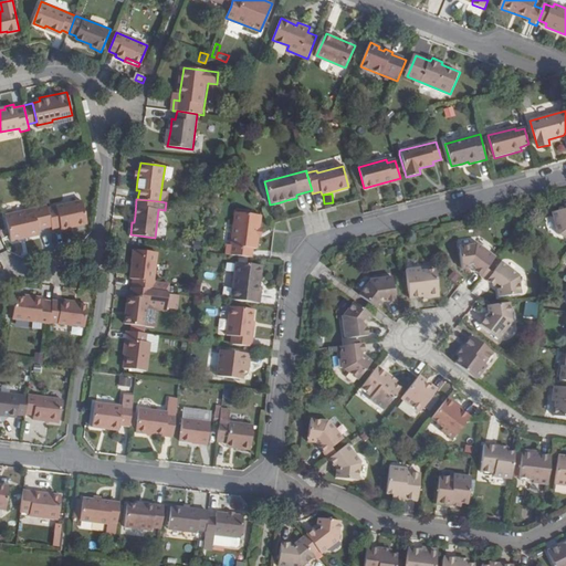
[(51,227),(51,229),(59,227),(60,230),(86,223),(81,201),(46,209),(51,227)]
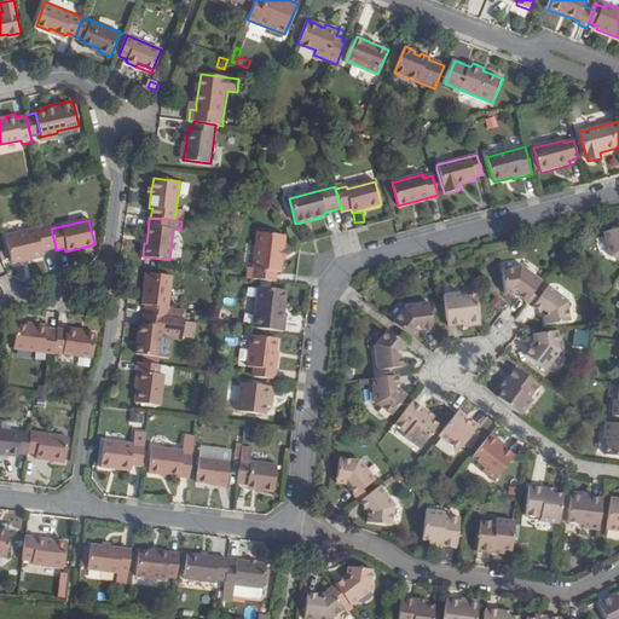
[(56,248),(51,229),(51,225),(5,236),(11,264),(23,261),(22,259),(41,254),(41,252),(56,248)]
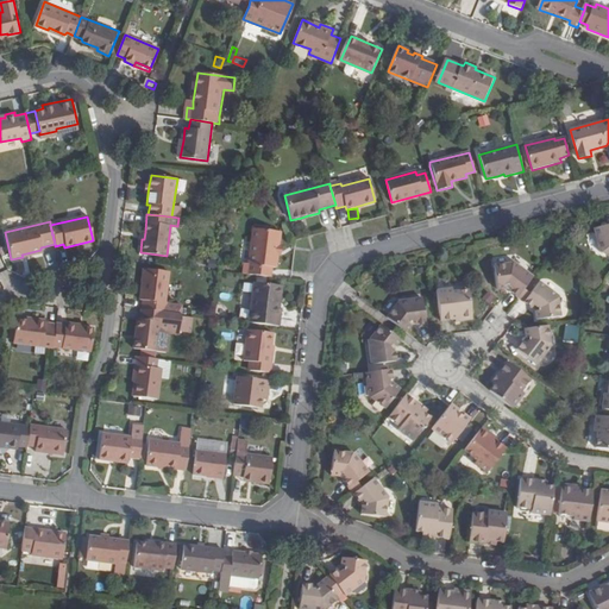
[(608,256),(608,224),(595,228),(601,251),(608,256)]
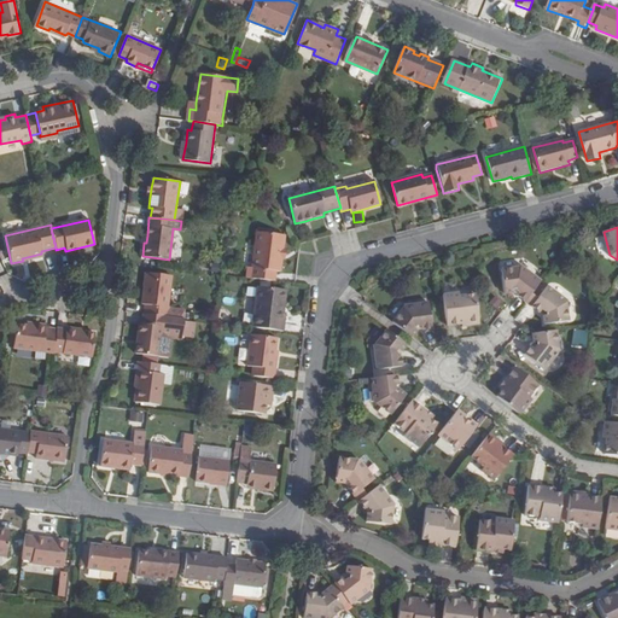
[(251,268),(250,279),(273,281),(274,270),(280,270),(281,257),(283,246),(285,234),(256,231),(255,240),(257,240),(256,249),(254,249),(254,256),(255,258),(254,268),(251,268)]
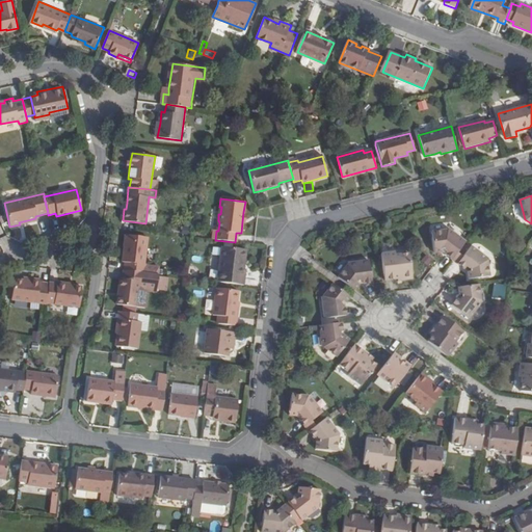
[(456,254),(464,242),(447,230),(445,232),(430,233),(433,254),(441,253),(451,261),(456,254)]
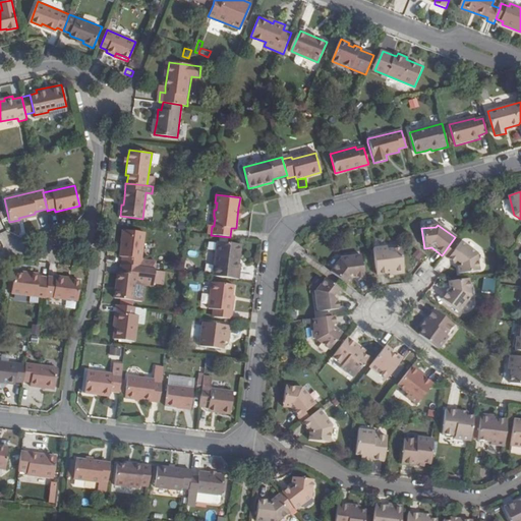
[(122,256),(121,265),(139,267),(142,267),(142,259),(141,259),(145,233),(122,230),(119,256),(122,256)]
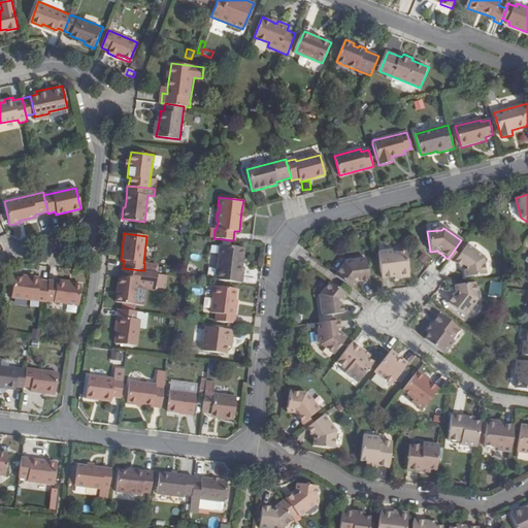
[(212,243),(208,279),(233,283),(235,266),(233,266),(230,265),(231,258),(234,258),(235,246),(212,243)]
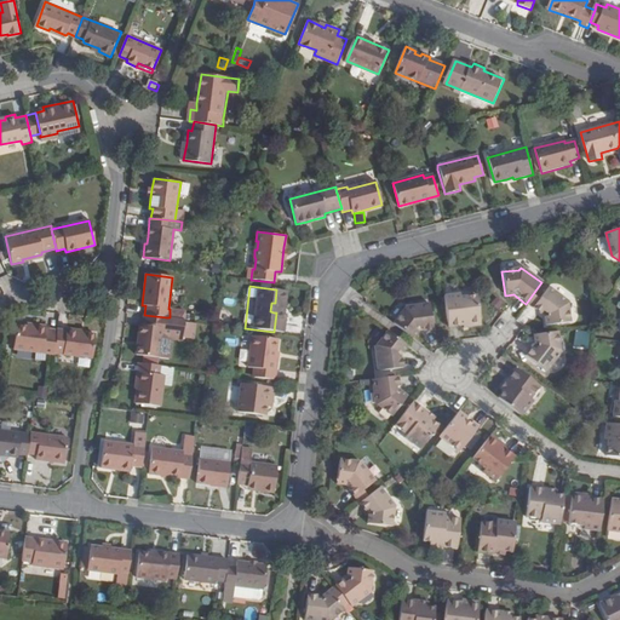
[(538,300),(533,309),(541,315),(543,326),(570,322),(568,302),(549,287),(538,300)]
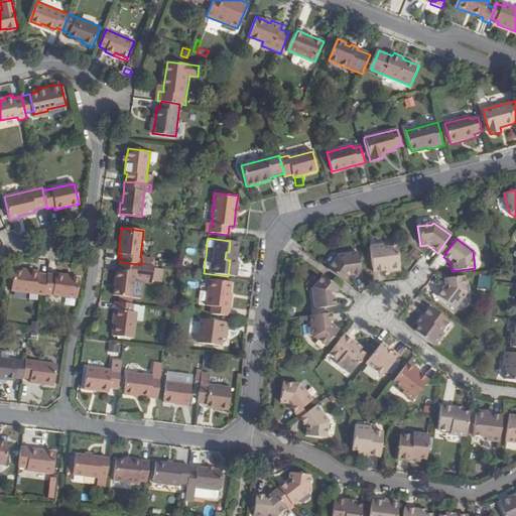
[(442,246),(437,253),(443,257),(447,250),(442,246)]
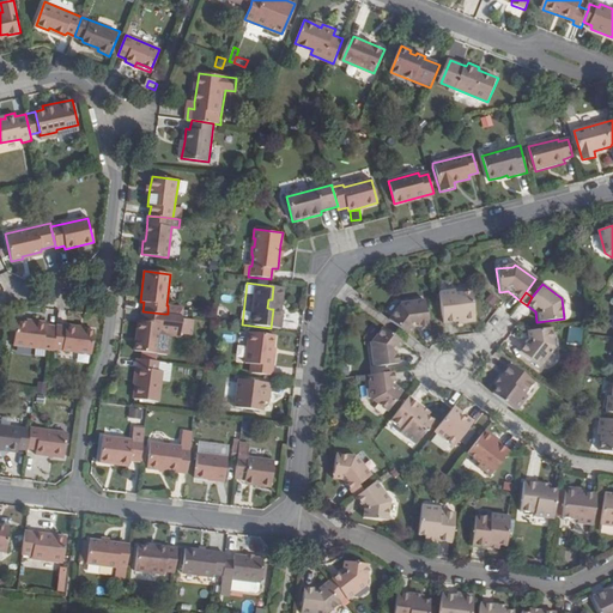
[(443,326),(457,323),(474,322),(472,296),(455,298),(454,293),(439,295),(443,326)]
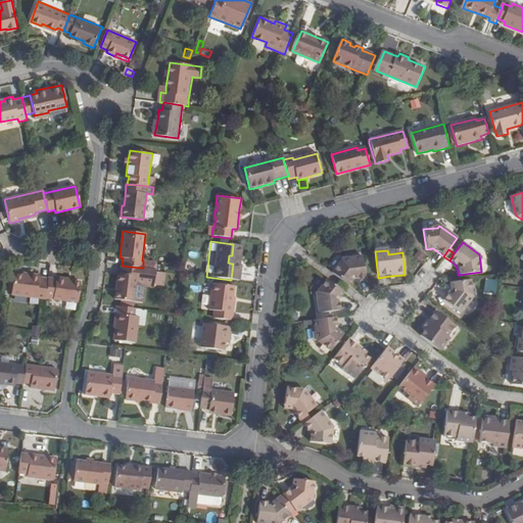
[(341,259),(331,273),(347,285),(351,279),(364,278),(362,256),(341,259)]
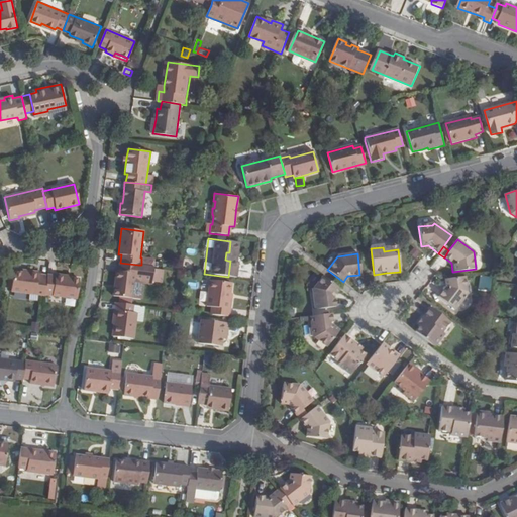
[(120,263),(118,271),(115,296),(131,298),(134,281),(134,275),(137,275),(138,265),(120,263)]
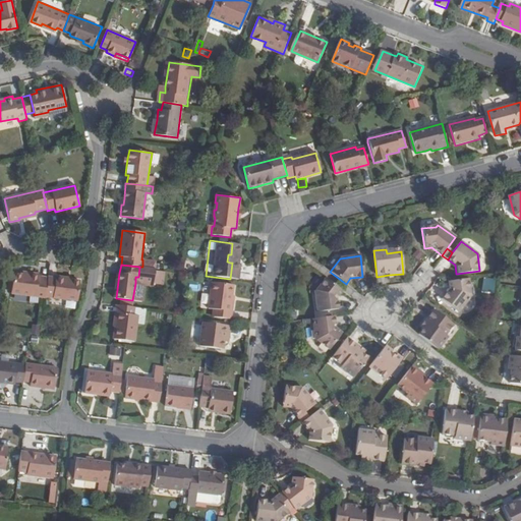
[(153,285),(155,269),(142,267),(139,267),(138,277),(135,277),(135,283),(143,284),(153,285)]
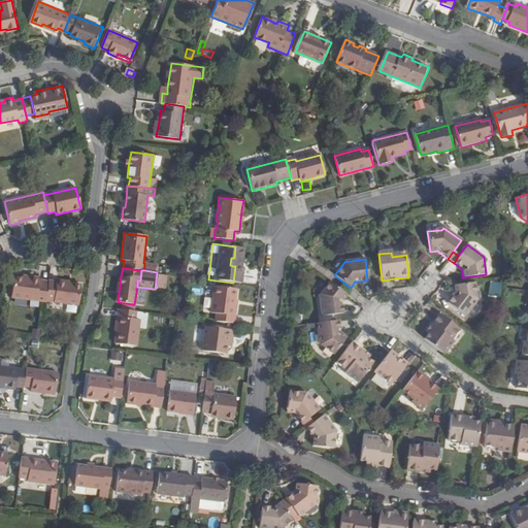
[(11,296),(45,300),(46,299),(48,282),(39,281),(39,277),(30,276),(30,279),(23,278),(13,277),(13,281),(9,279),(9,290),(11,291),(11,296)]
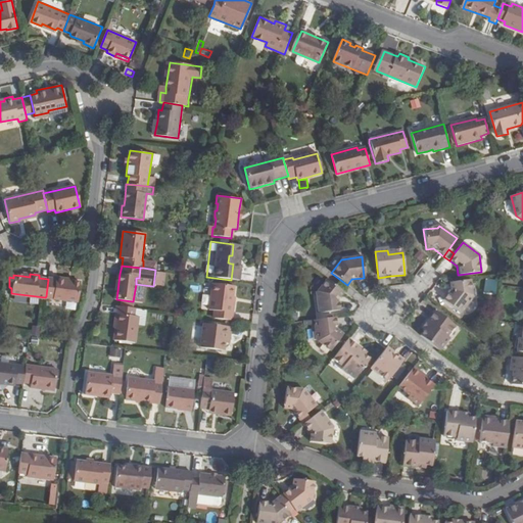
[(56,279),(48,278),(48,279),(46,296),(79,300),(82,282),(72,281),(72,279),(56,277),(56,279)]
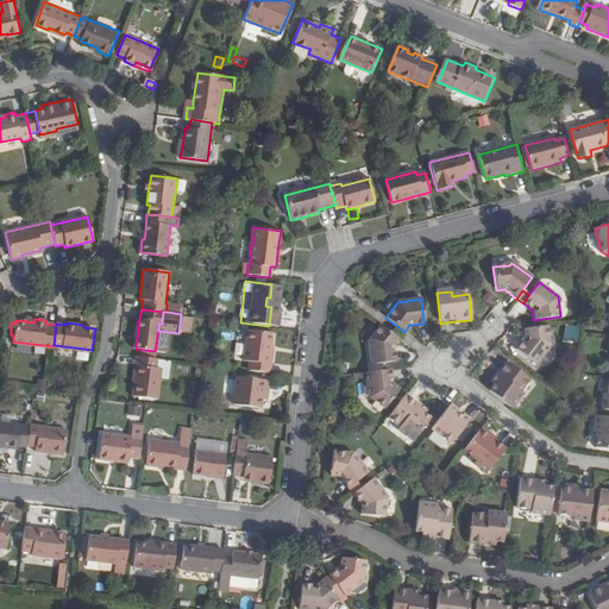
[(399,339),(381,325),(369,339),(365,340),(370,365),(395,362),(393,346),(399,339)]
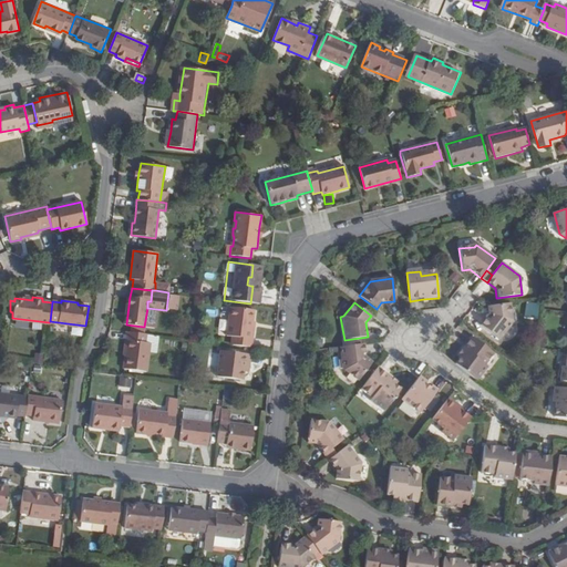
[(511,303),(488,307),(490,315),(481,326),(500,340),(514,322),(513,320),(511,303)]
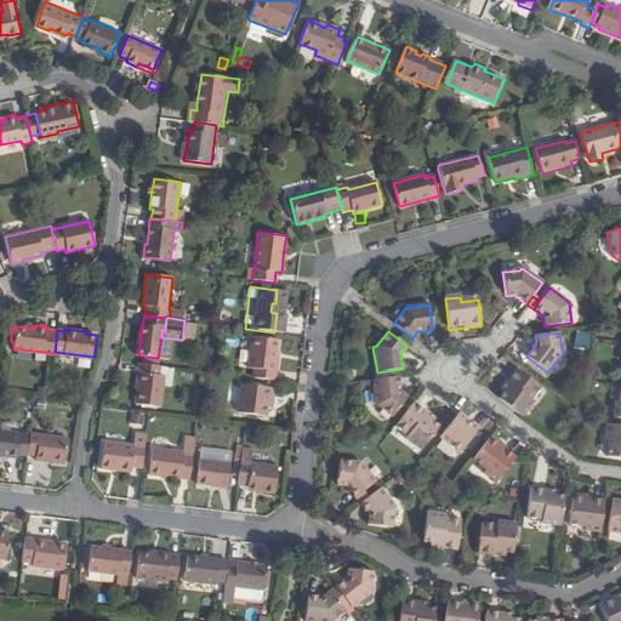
[(575,349),(590,351),(591,334),(576,332),(575,349)]
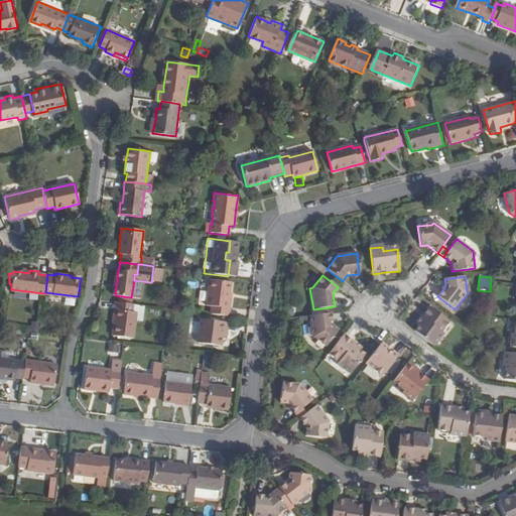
[(140,298),(142,281),(134,280),(131,297),(140,298)]
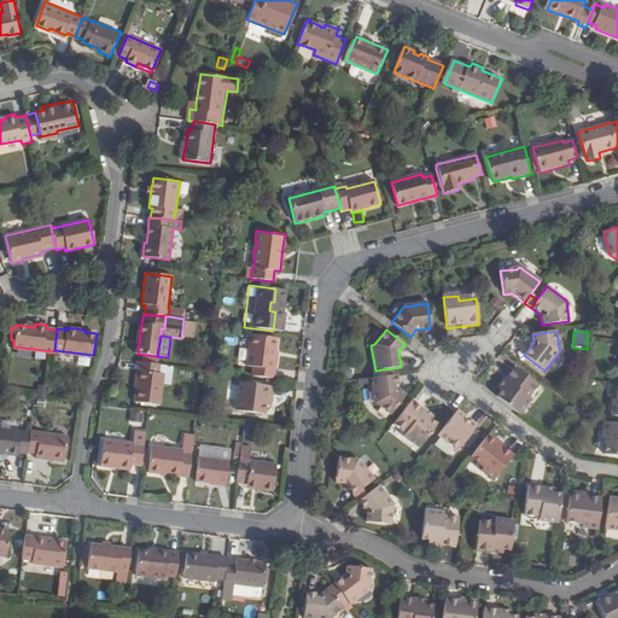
[(254,367),(252,377),(275,380),(278,362),(275,361),(277,351),(278,339),(251,336),(248,367),(254,367)]
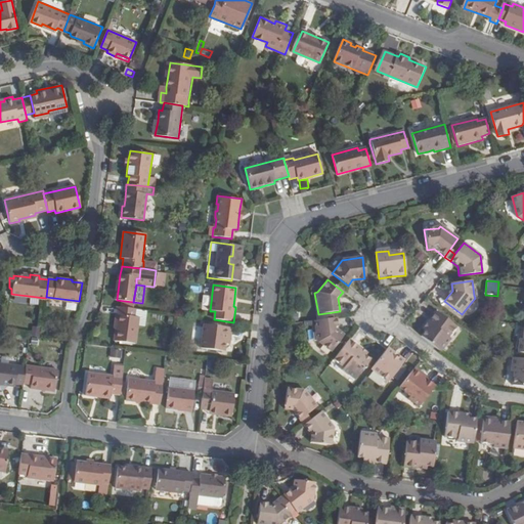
[(136,309),(117,307),(115,315),(118,315),(116,329),(114,341),(135,344),(137,325),(138,318),(134,317),(136,309)]
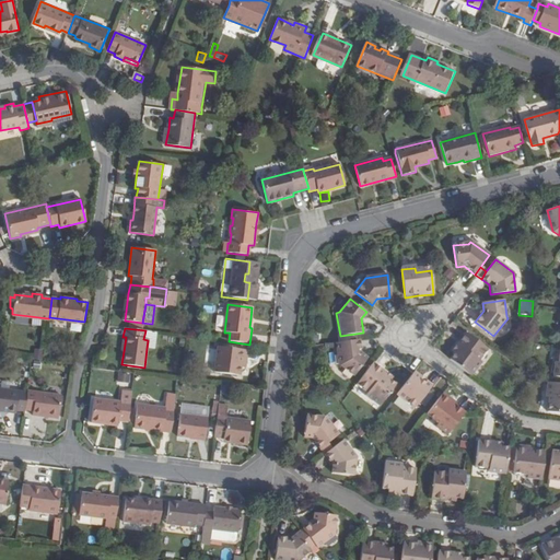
[(156,333),(146,330),(143,339),(148,340),(147,348),(154,349),(156,333)]
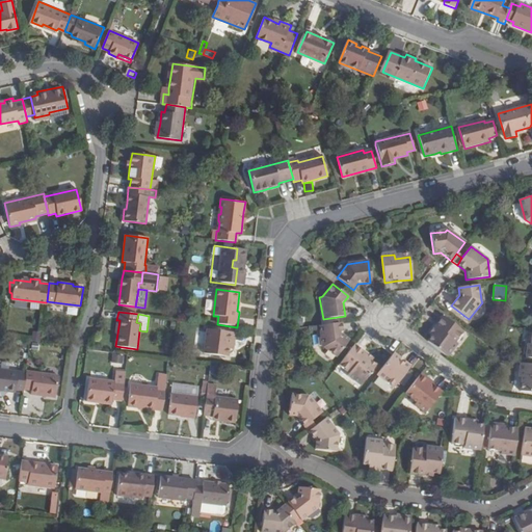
[(431,337),(427,342),(447,357),(457,344),(454,342),(462,330),(443,316),(434,327),(436,329),(431,337)]
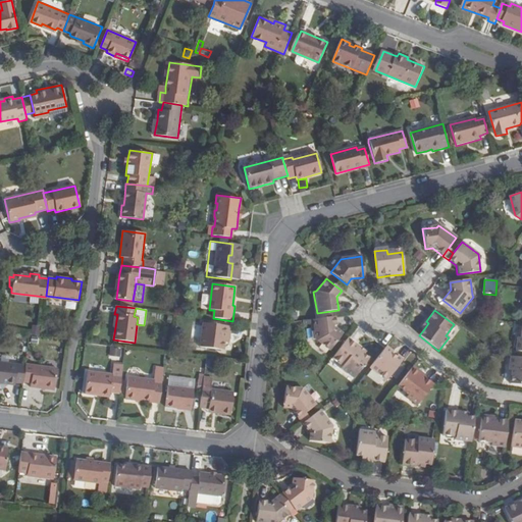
[(333,316),(312,319),(315,341),(317,341),(328,350),(341,333),(334,328),(333,316)]
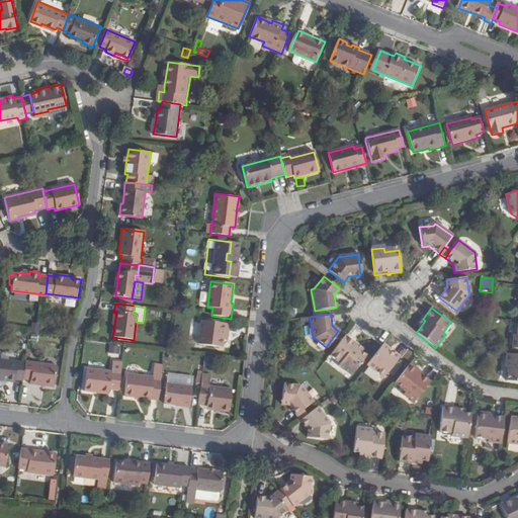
[(223,349),(224,341),(224,337),(228,338),(230,325),(201,322),(198,345),(223,349)]
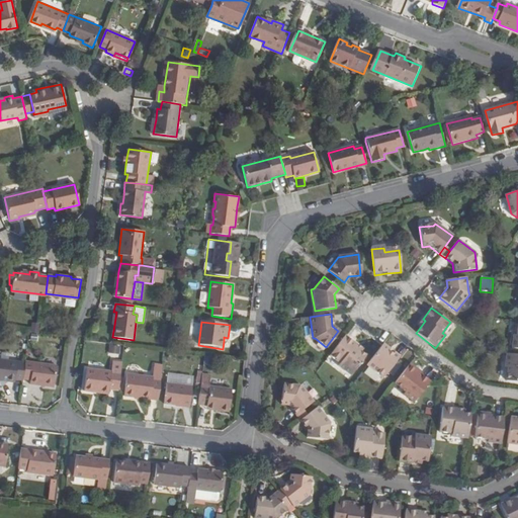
[(344,336),(329,355),(339,363),(337,365),(350,375),(364,357),(359,353),(352,347),(354,344),(344,336)]
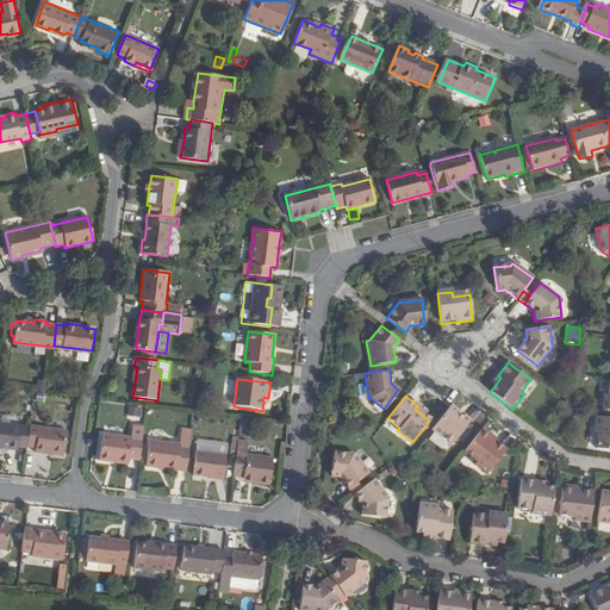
[(415,409),(423,416),(425,411),(417,405),(415,409)]
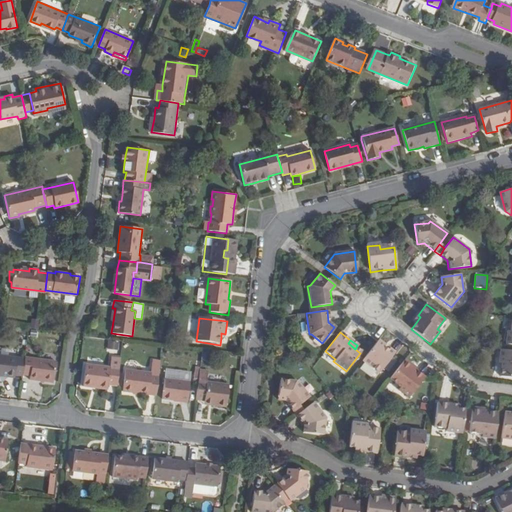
[(377,341),(362,360),(378,373),(394,353),(389,350),(388,351),(383,347),(384,345),(377,340),(377,341)]
